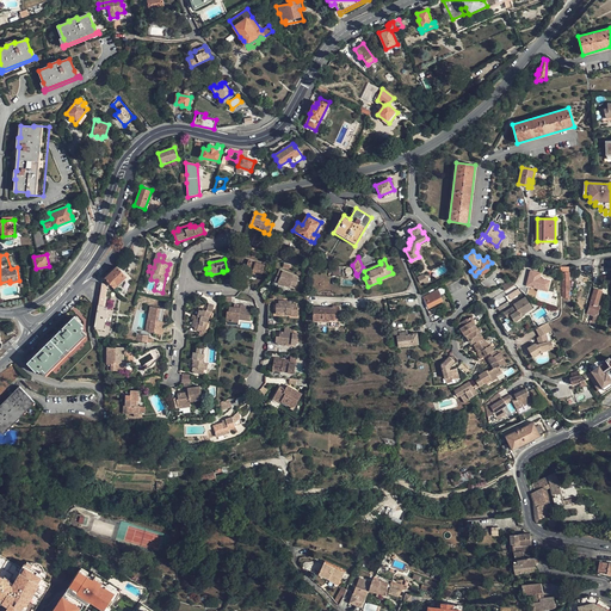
[(261,277),(265,265),(248,260),(247,266),(244,264),(242,270),(246,271),(245,273),(261,277)]
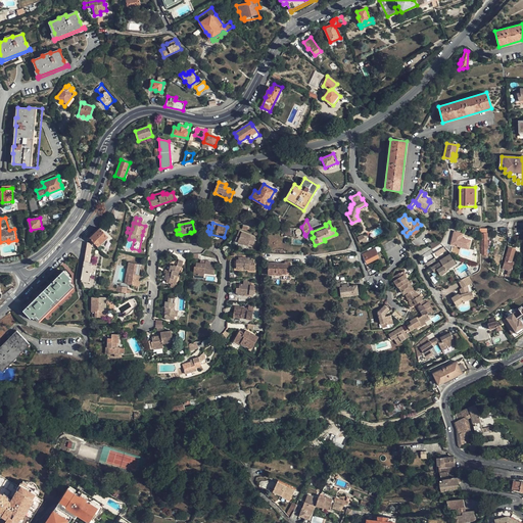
[(300,229),(284,229),(285,236),(293,236),(293,235),(304,234),(301,227),(300,229)]
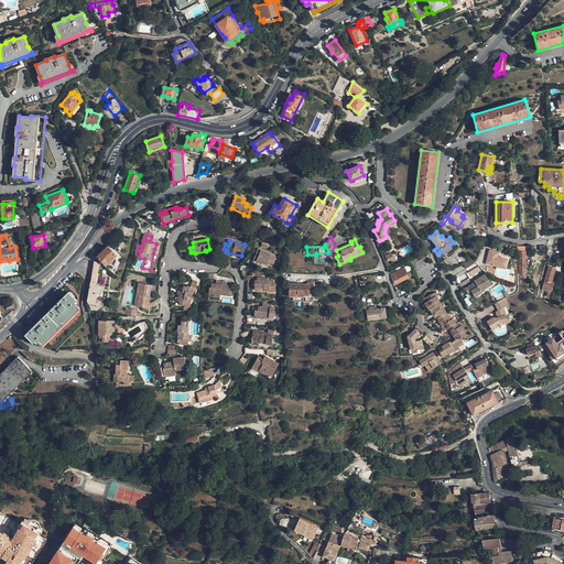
[(98,257),(107,266),(117,256),(109,247),(98,257)]
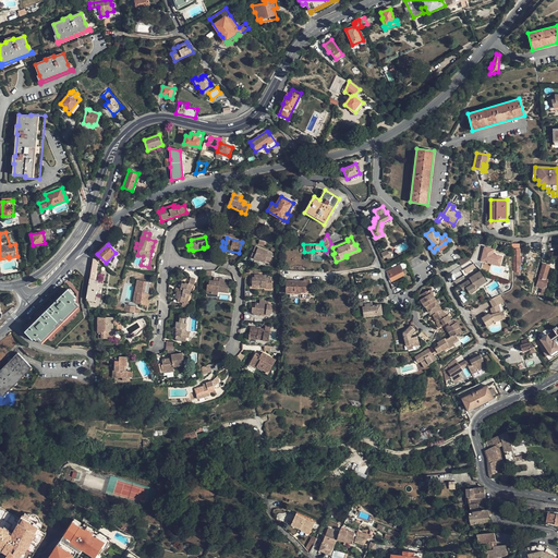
[(256,253),(253,252),(252,256),(254,257),(254,258),(264,263),(265,262),(269,263),(273,254),(257,247),(256,253)]
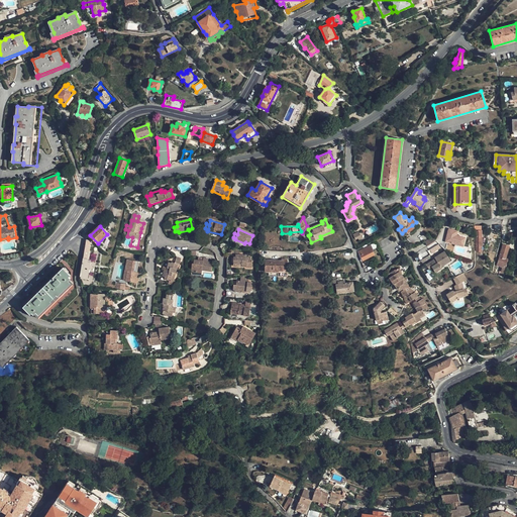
[(454,231),(445,229),(444,233),(446,234),(445,242),(457,244),(458,236),(453,235),(454,231)]
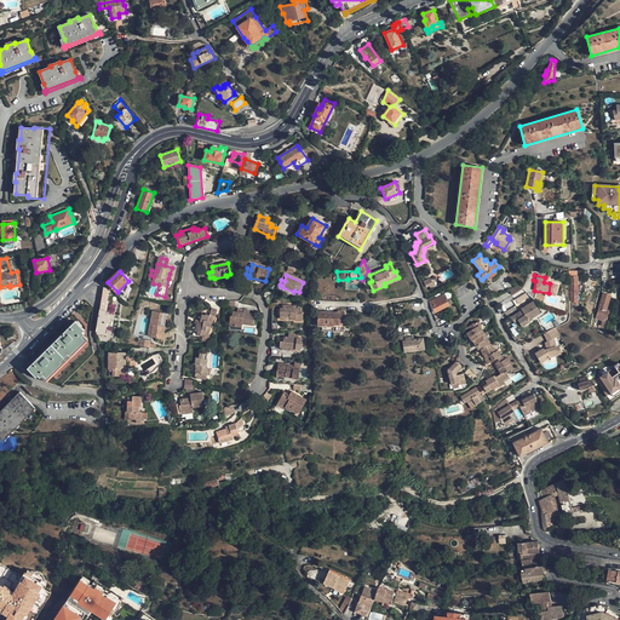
[(466,283),(452,292),(457,299),(471,291),(466,283)]
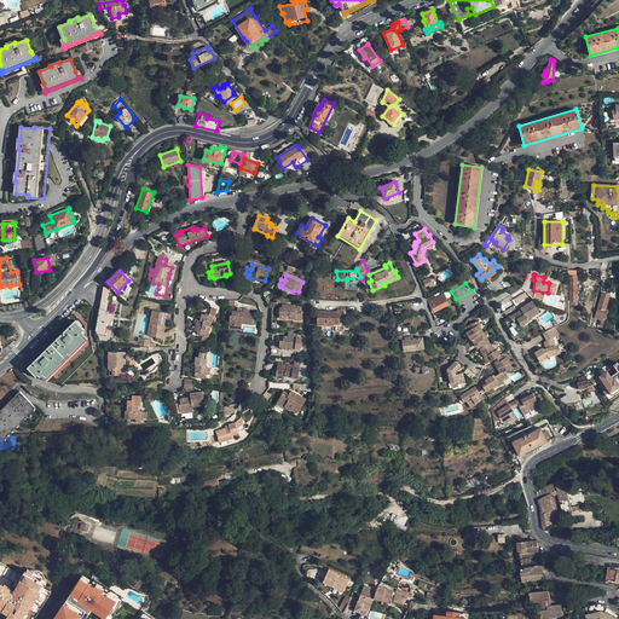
[(524,293),(516,285),(508,290),(514,299),(524,293)]
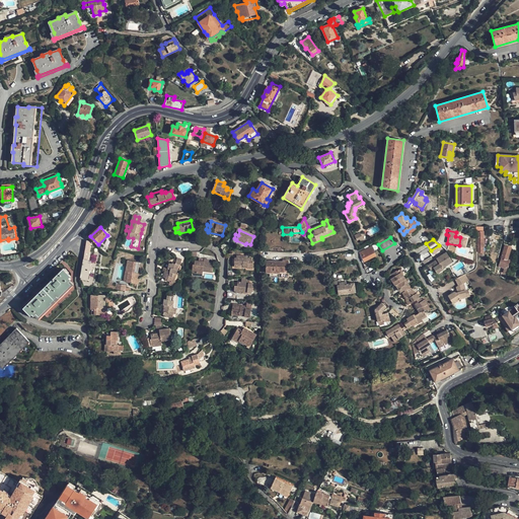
[(91,242),(87,241),(83,264),(81,278),(82,278),(82,279),(88,280),(91,262),(88,262),(91,242)]
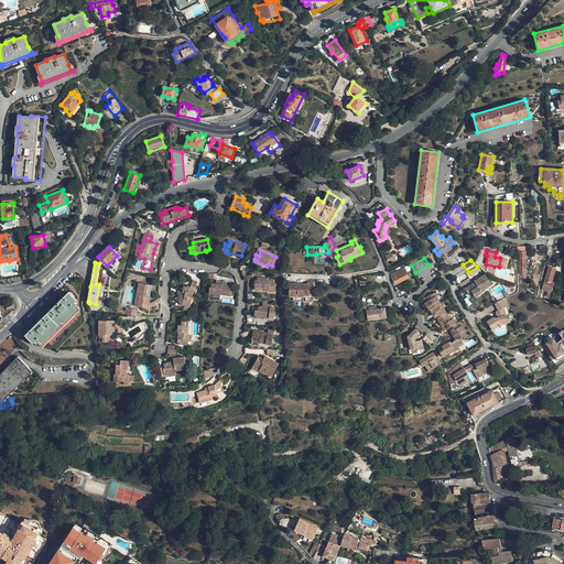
[(241,272),(242,273),(249,267),(245,262),(238,269),(241,272)]
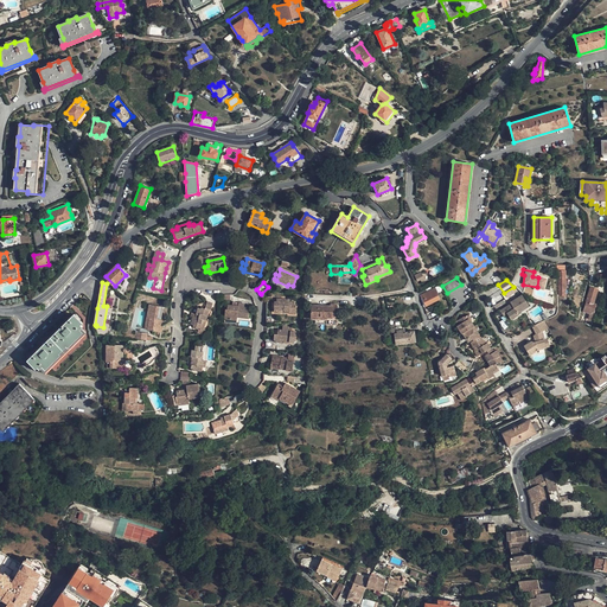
[(585,301),(582,312),(594,315),(596,305),(593,304),(598,289),(592,288),(588,302),(585,301)]
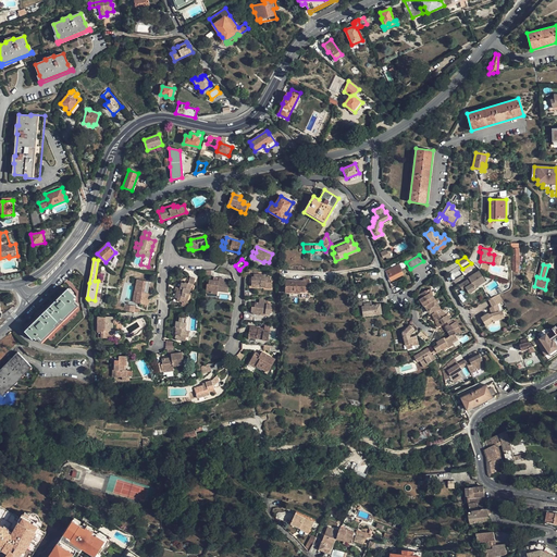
[(404,274),(398,265),(386,272),(391,281),(404,274)]
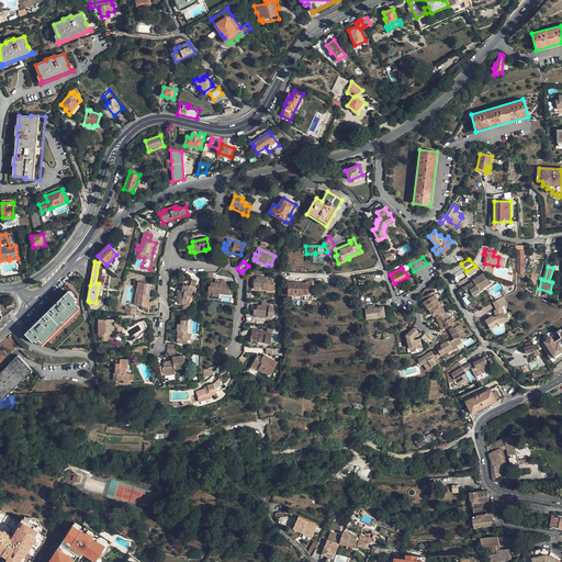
[(473,281),(463,288),(467,292),(470,290),(473,295),(480,291),(480,290),(490,283),(483,273),(473,280),(473,281)]
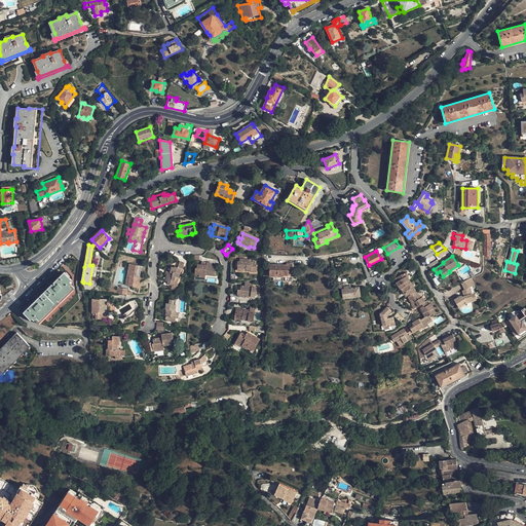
[(248,260),(248,259),(239,259),(239,262),(237,262),(237,270),(242,271),(242,268),(247,268),(247,271),(251,271),(251,272),(256,272),(257,265),(255,265),(255,262),(253,262),(250,262),(250,260),(248,260)]
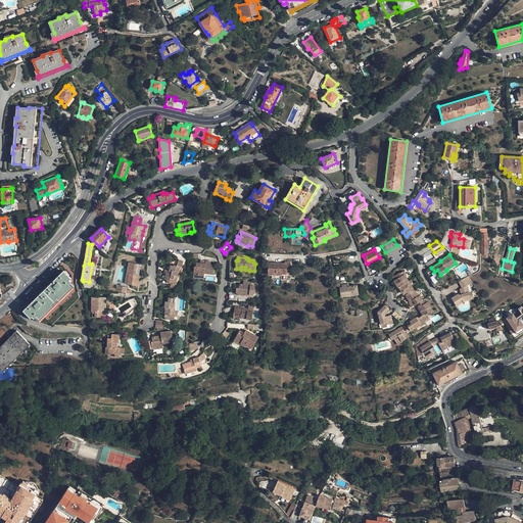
[(171,284),(177,280),(179,272),(180,273),(183,262),(179,260),(177,266),(174,266),(174,267),(171,266),(169,271),(169,273),(167,273),(165,274),(164,280),(167,280),(167,283),(171,284)]
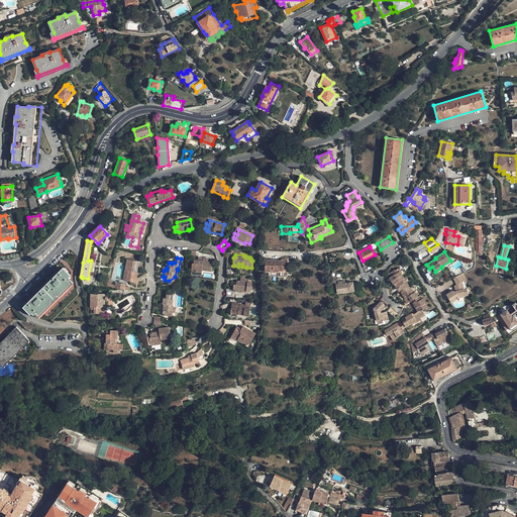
[(208,259),(203,259),(203,262),(198,261),(194,261),(194,264),(192,264),(191,272),(202,273),(202,271),(212,272),(213,263),(208,262),(208,259)]
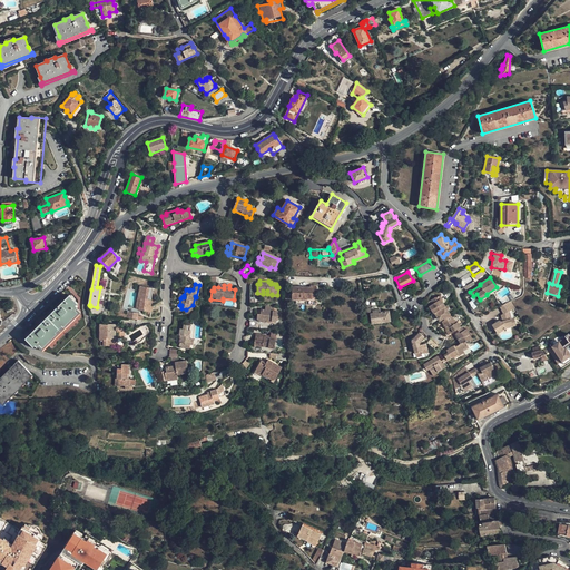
[(312,286),(293,287),(293,300),(307,300),(307,298),(314,298),(314,297),(317,297),(317,285),(312,285),(312,286)]
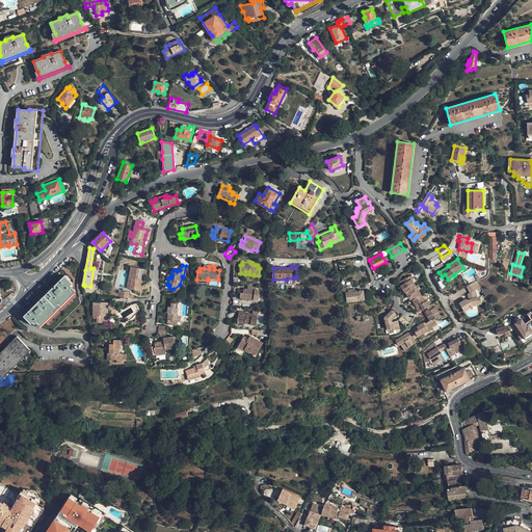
[(128,272),(130,272),(132,273),(129,289),(141,291),(142,287),(141,286),(141,282),(143,269),(129,267),(128,272)]
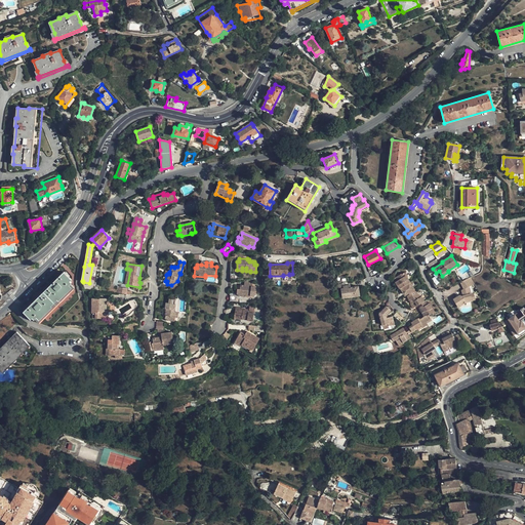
[(72,280),(65,273),(51,284),(24,312),(32,320),(33,318),(35,320),(37,317),(40,320),(52,307),(51,306),(57,299),(58,300),(72,288),(70,285),(72,283),(70,281),(72,280)]
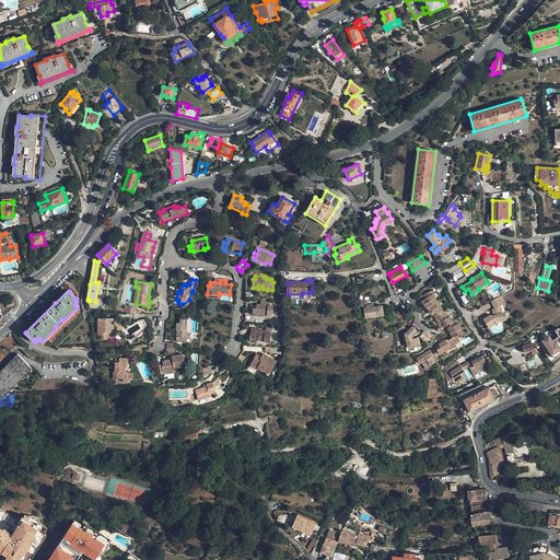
[(462,334),(456,325),(454,321),(453,322),(450,317),(442,310),(443,310),(435,298),(434,293),(433,291),(428,292),(421,296),(423,300),(421,301),(427,308),(427,307),(430,312),(431,312),(433,315),(436,313),(438,315),(435,316),(438,319),(436,321),(439,325),(441,329),(450,324),(451,326),(447,328),(453,338),(447,340),(447,339),(441,343),(442,346),(440,347),(436,349),(438,352),(440,354),(443,352),(445,351),(446,352),(456,347),(455,345),(456,342),(461,340),(457,336),(462,334)]
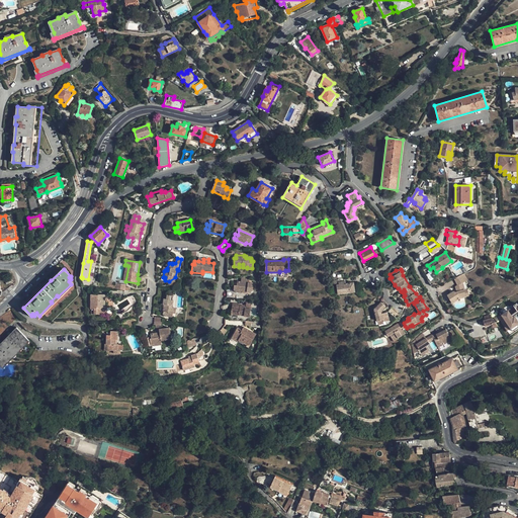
[(454,281),(457,287),(459,288),(463,286),(468,282),(463,275),(454,281)]
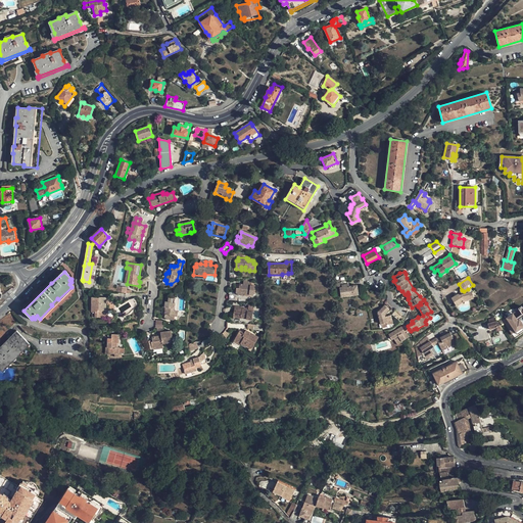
[(341,282),(337,283),(337,287),(339,286),(341,297),(359,294),(357,286),(349,287),(348,284),(341,285),(341,282)]
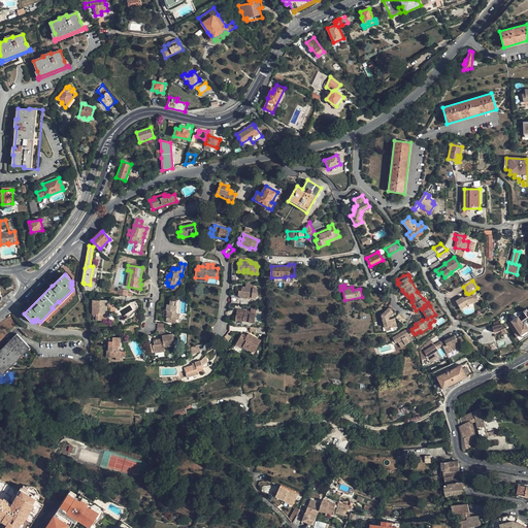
[(256,298),(256,296),(257,293),(257,289),(253,289),(245,288),(241,288),(241,291),(239,291),(238,296),(240,296),(240,298),(252,299),(252,297),(256,298)]
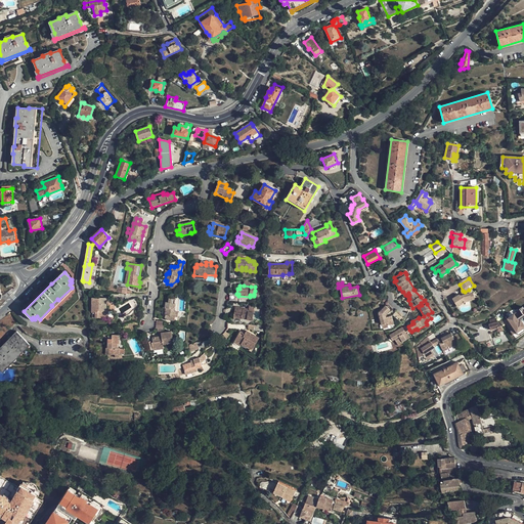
[(466,304),(472,303),(471,296),(469,290),(465,292),(463,291),(461,292),(462,294),(463,297),(461,299),(459,298),(452,301),(457,309),(466,304)]
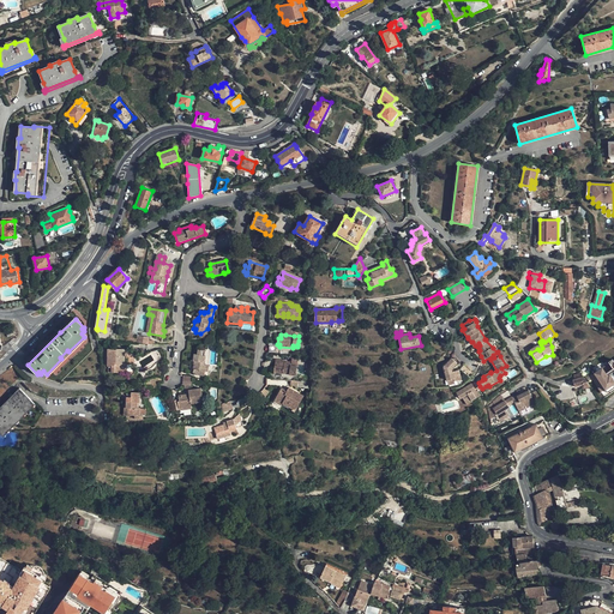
[(108,349),(108,367),(112,366),(113,373),(127,373),(127,365),(125,365),(125,349),(108,349)]
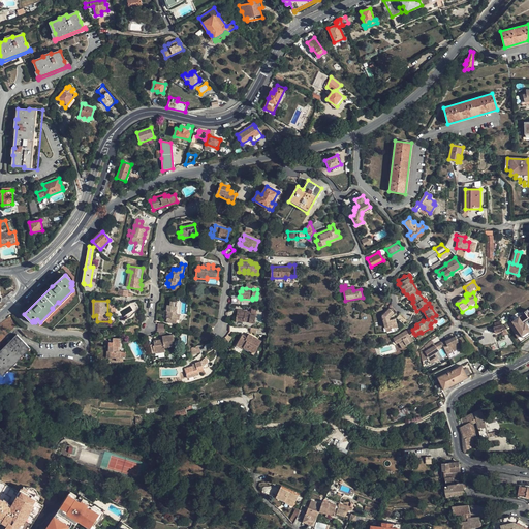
[(177,320),(178,315),(177,315),(176,314),(176,311),(177,311),(177,307),(176,307),(177,303),(170,302),(170,306),(167,305),(166,311),(168,311),(167,321),(169,321),(168,322),(174,323),(175,320),(177,320)]
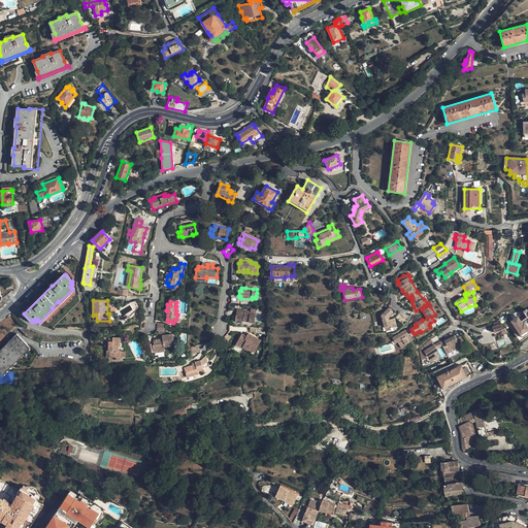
[(390,326),(390,327),(396,326),(395,319),(389,320),(388,317),(393,312),(389,308),(382,316),(385,327),(390,326)]
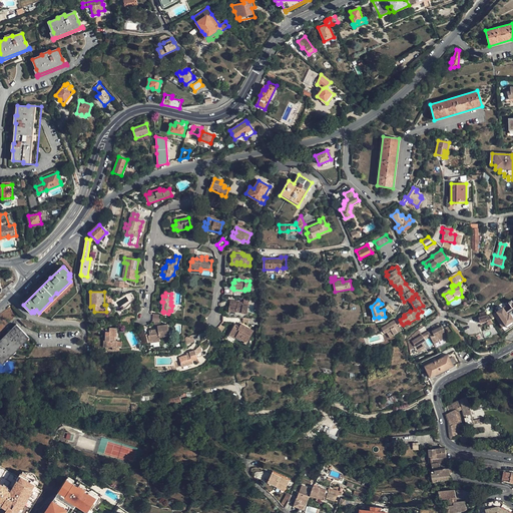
[(243,306),(243,305),(239,304),(239,303),(230,301),(228,312),(235,312),(236,312),(241,312),(241,313),(241,314),(247,314),(248,307),(243,306)]
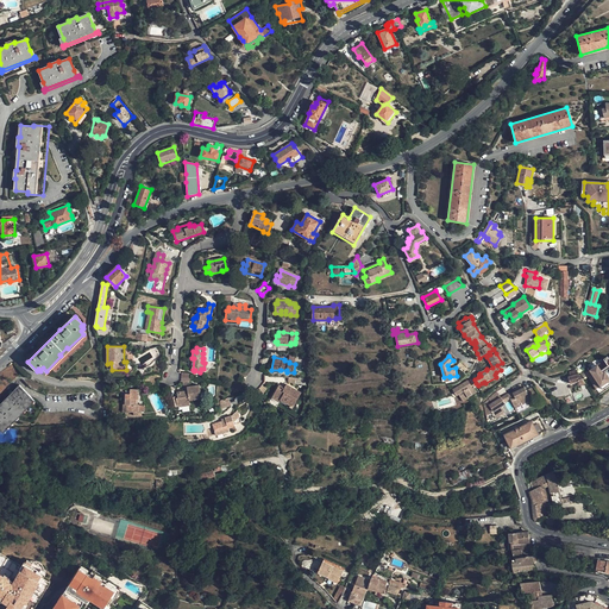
[(608,357),(608,358),(608,357),(604,359),(604,360),(585,375),(600,394),(608,387),(608,357)]
